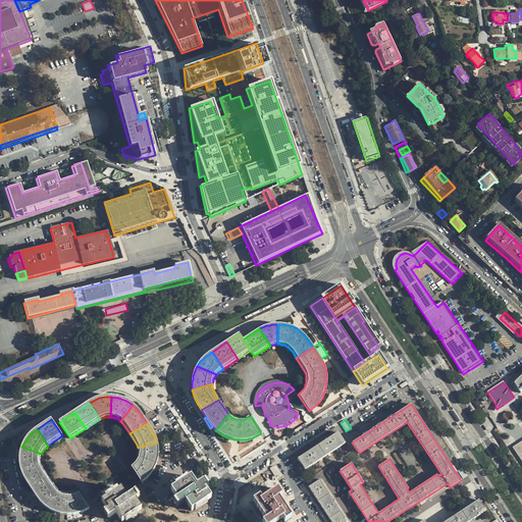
[(331,452),(345,444),(337,432),(298,459),(305,470),(318,461),(320,460),(321,459),(328,455),(329,453),(331,452)]
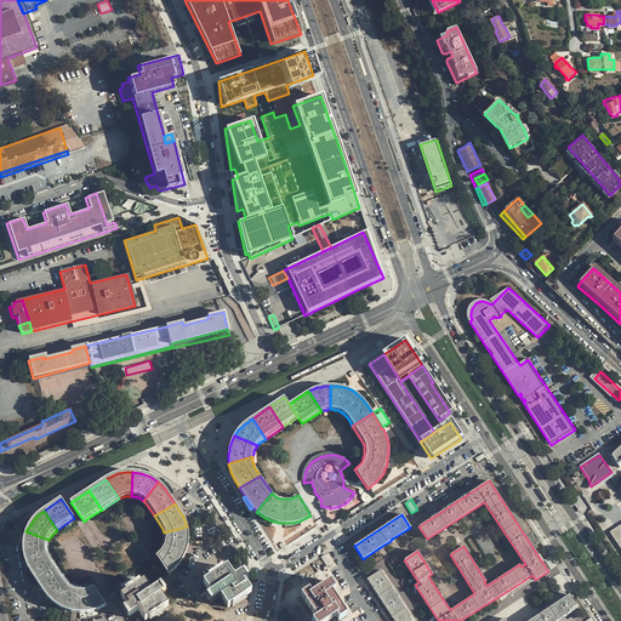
[(188,539),(187,527),(164,533),(165,539),(163,545),(186,553),(188,547),(188,539)]
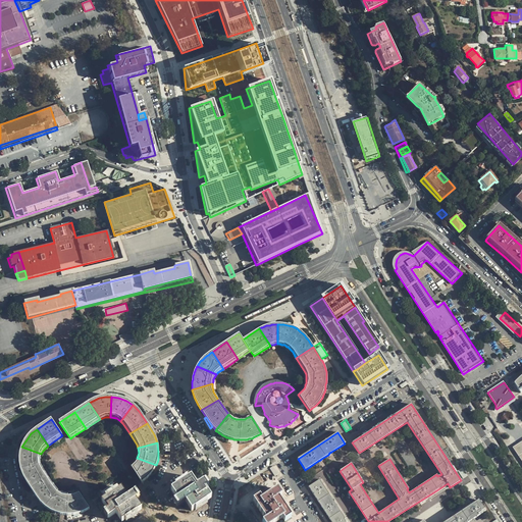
[(41,454),(21,447),(19,455),(19,461),(19,466),(20,470),(21,473),(23,476),(40,502),(46,508),(51,511),(62,515),(70,515),(77,514),(86,511),(89,509),(79,491),(72,494),(70,494),(64,494),(60,493),(56,489),(40,465),(40,462),(40,458),(41,454)]
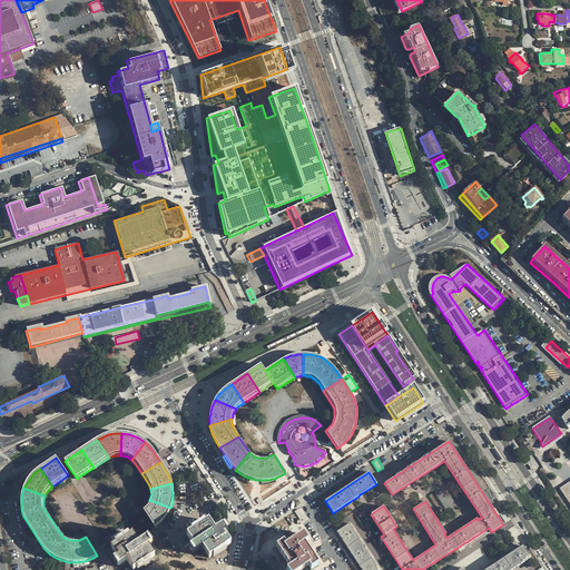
[(170,508),(149,500),(147,505),(144,508),(143,509),(155,527),(163,521),(167,513),(170,508)]
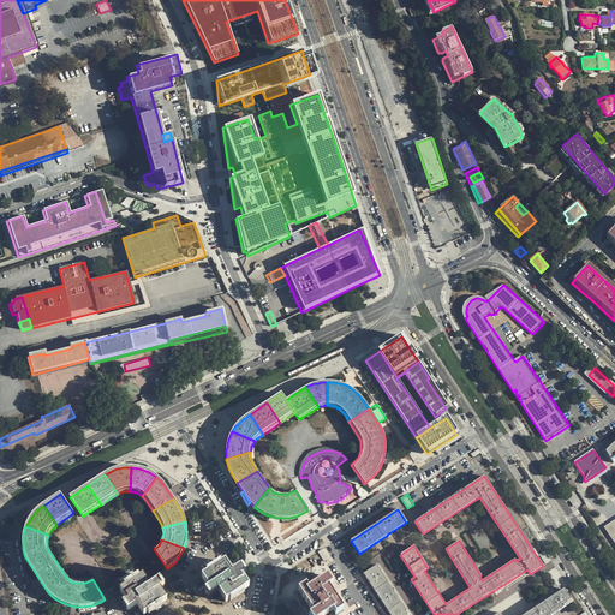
[(326,548),(318,553),(323,560),(323,561),(330,556),(326,548)]
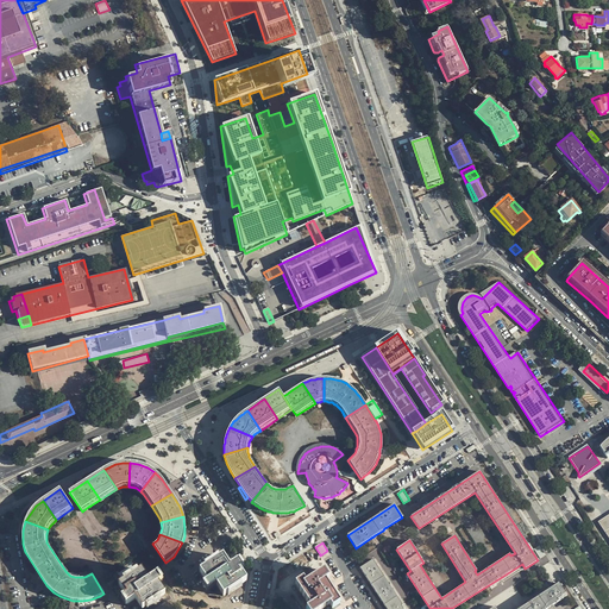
[(238,562),(230,567),(223,557),(219,559),(205,569),(200,572),(207,582),(203,584),(208,591),(217,585),(224,595),(227,592),(240,584),(246,581),(245,578),(242,573),(239,571),(243,569),(238,562)]
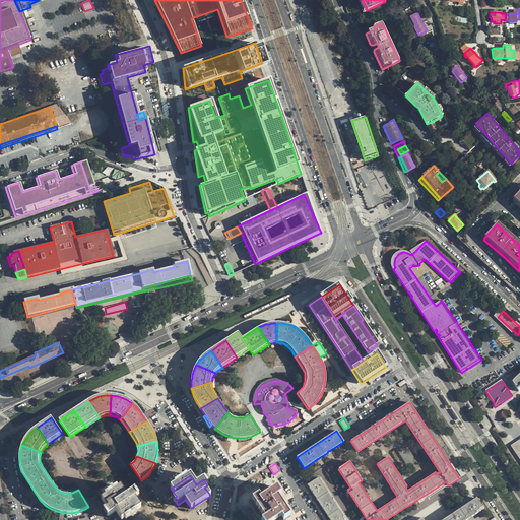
[(175,485),(187,477),(185,475),(174,483),(175,485)]
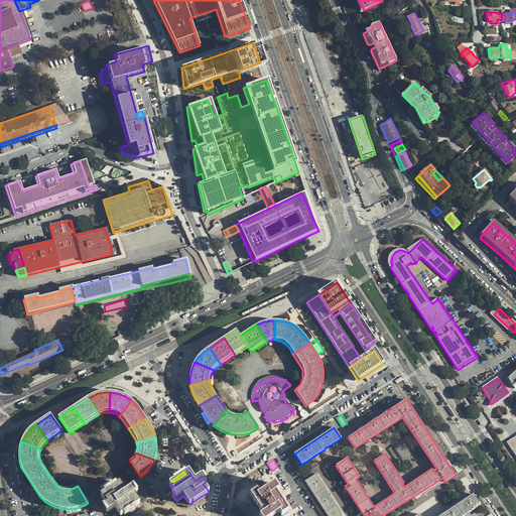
[(304,482),(314,496),(325,489),(315,474),(304,482)]
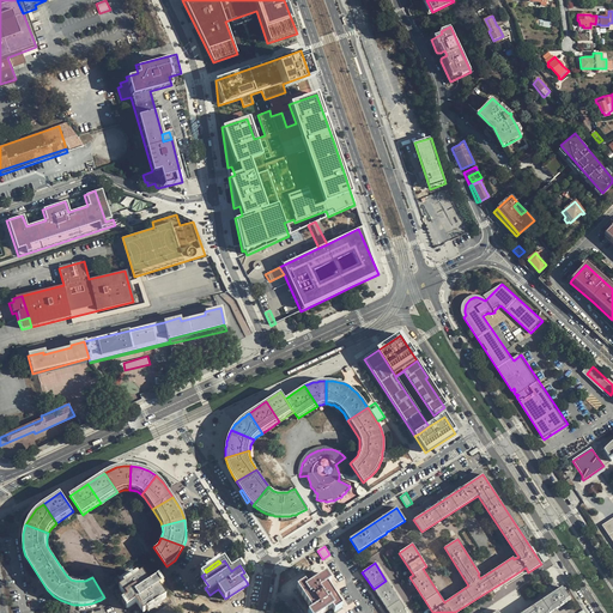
[(141,574),(138,576),(125,584),(119,588),(126,599),(123,601),(127,607),(135,602),(143,612),(147,610),(161,601),(167,598),(159,587),(162,584),(158,578),(149,583),(141,574)]
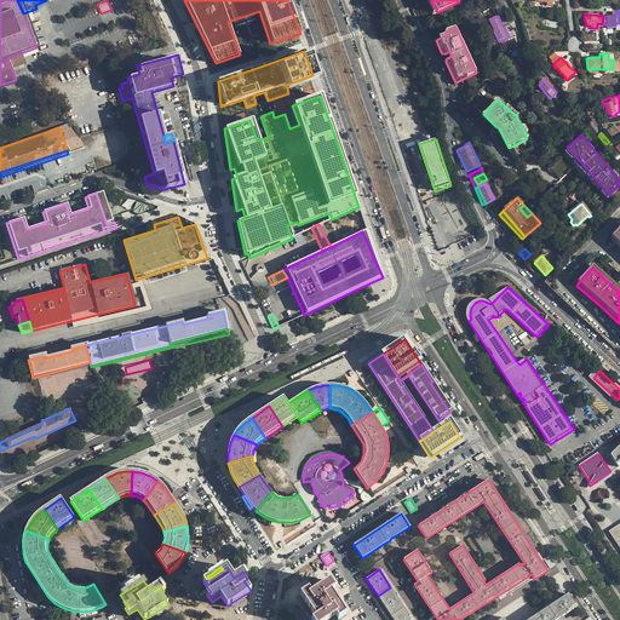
[(126,591),(139,583),(138,580),(125,590),(126,591)]
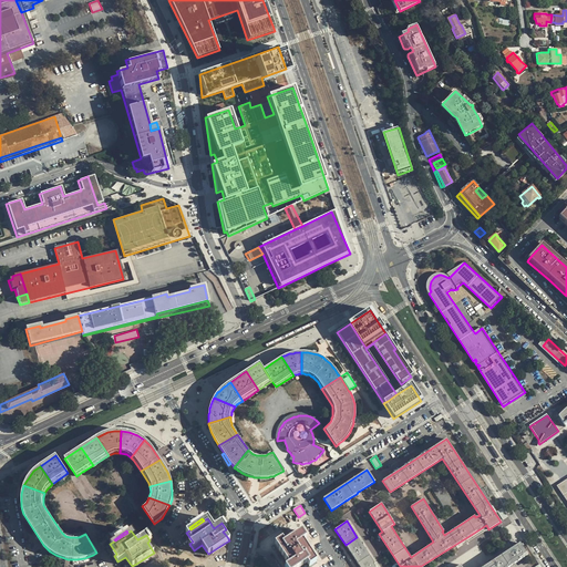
[(312,552),(305,540),(302,542),(302,540),(306,538),(300,532),(284,543),(281,539),(275,544),(288,564),(284,566),(299,566),(306,563),(309,566),(316,562),(310,553),(312,552)]
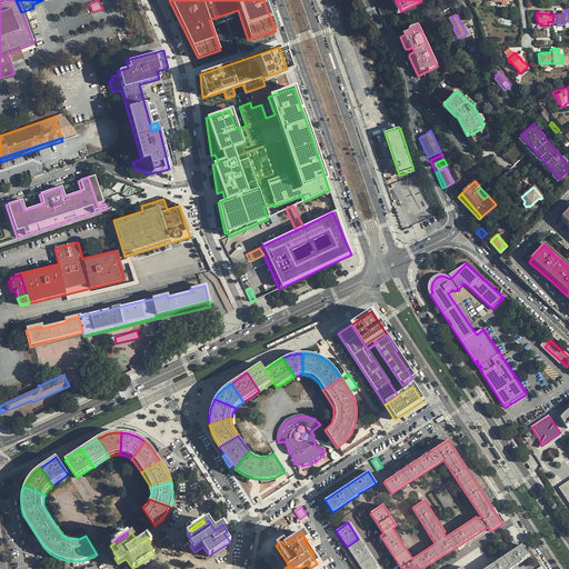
[(347,547),(359,566),(371,558),(358,539),(347,547)]
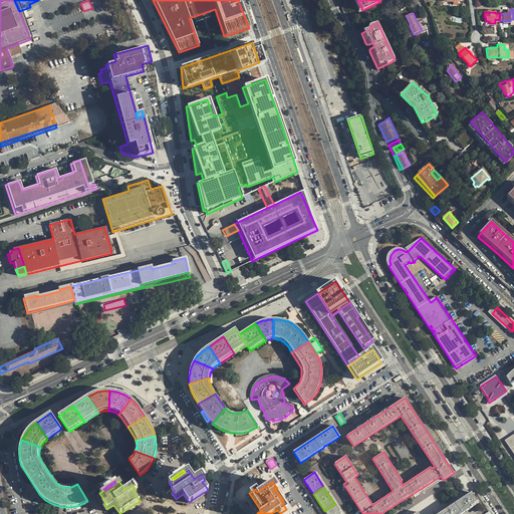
[(473,491),(456,502),(463,513),(480,502),(474,493),(473,491)]
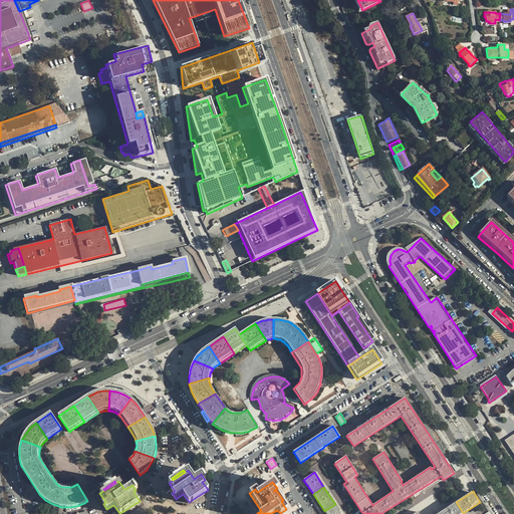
[(203,493),(192,500),(193,502),(204,495),(203,493)]
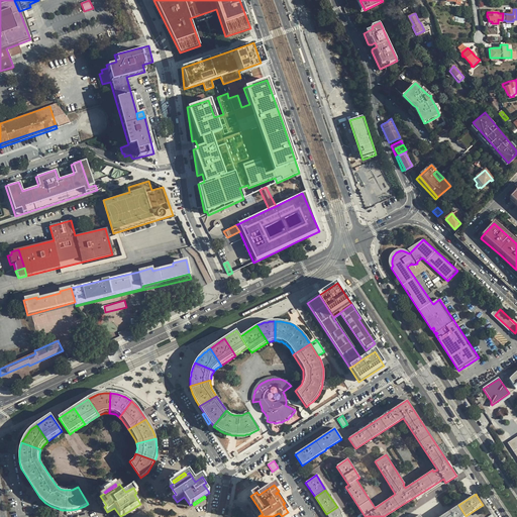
[(458,505),(441,516),(463,516),(466,516),(458,505)]
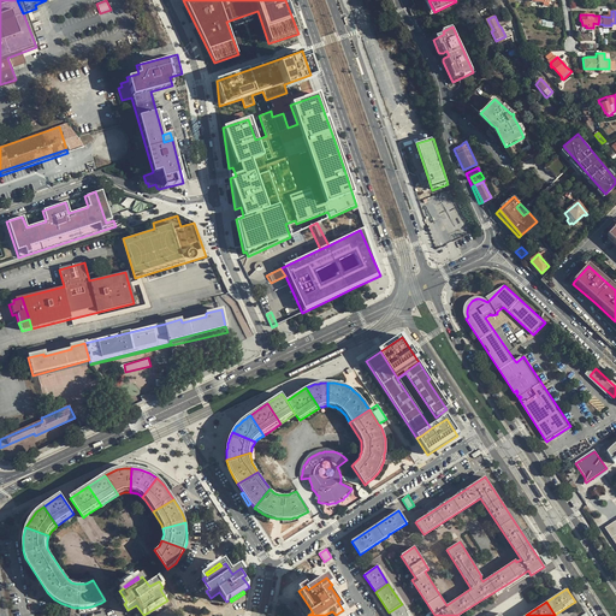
[(161,604),(148,612),(149,615),(163,606),(161,604)]
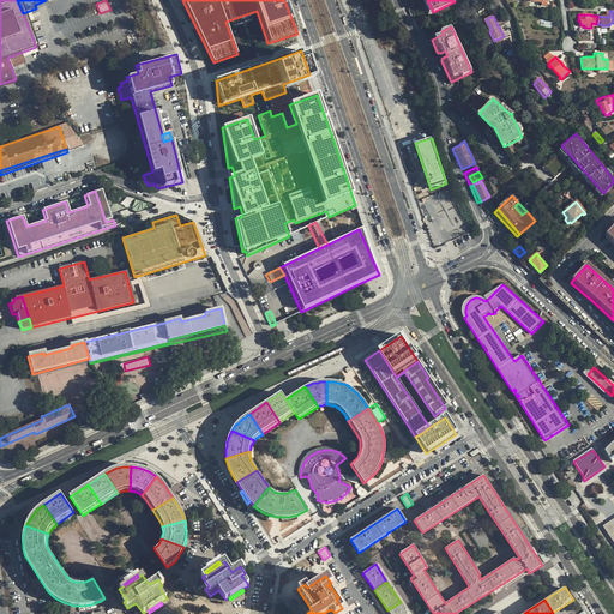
[(389,613),(408,613),(401,602),(387,611),(389,613)]
